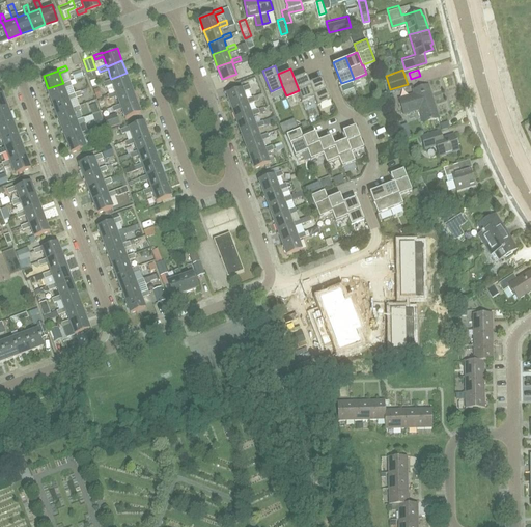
[(116,90),(131,85),(127,73),(111,79),(110,77),(103,79),(105,84),(107,83),(109,90),(115,88),(116,90)]
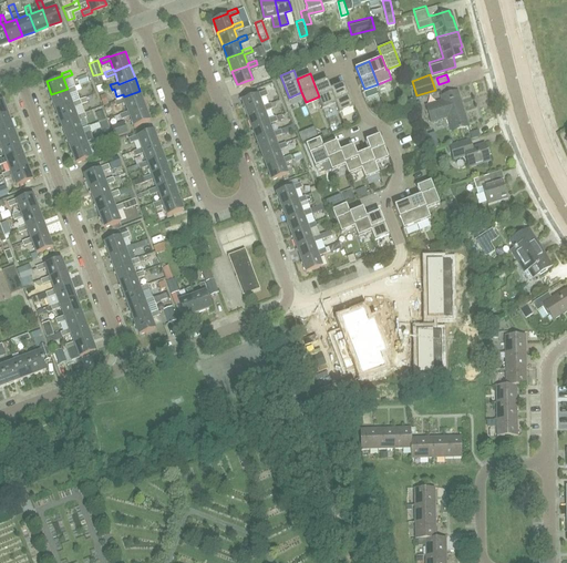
[(330,86),(331,86),(327,78),(313,82),(319,96),(322,105),(336,100),(330,86)]
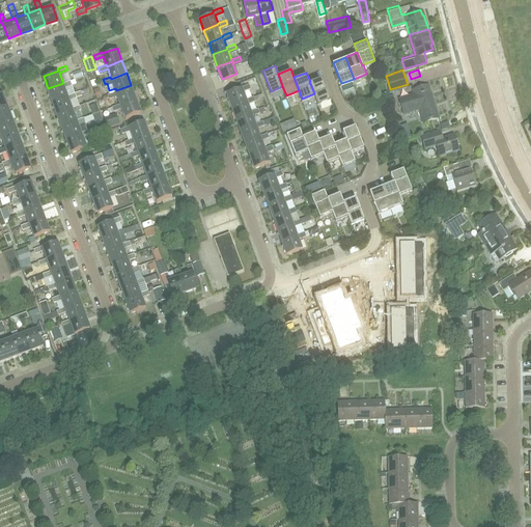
[(309,81),(314,93),(317,103),(330,98),(322,77),(310,81),(309,81)]
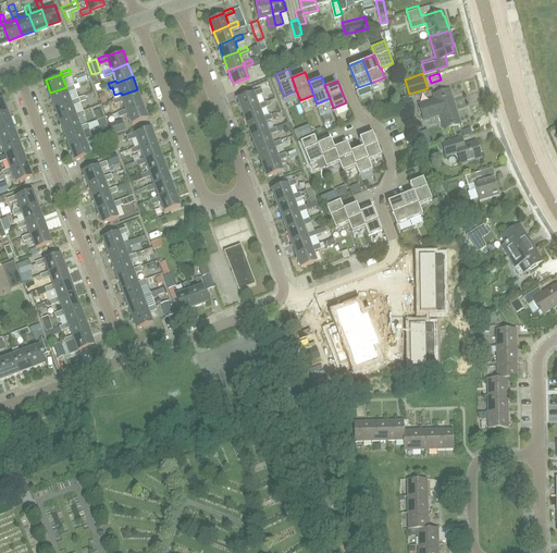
[(70,98),(66,89),(75,86),(74,82),(65,85),(66,87),(50,93),(54,106),(71,100),(70,98)]
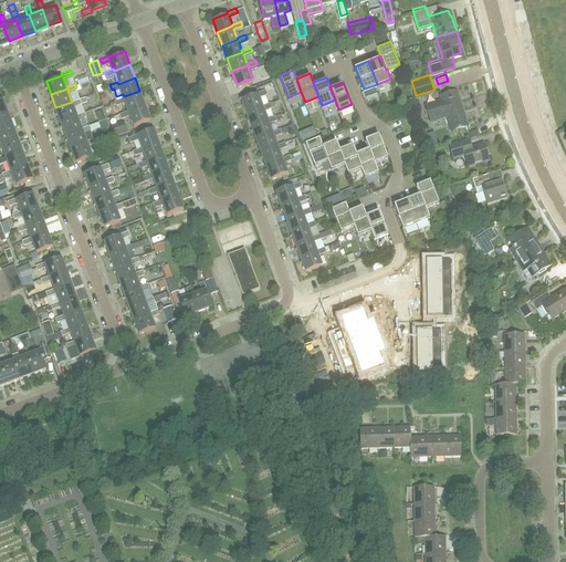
[(262,105),(261,103),(259,95),(266,92),(265,86),(257,90),(257,92),(241,97),(245,111),(262,105)]
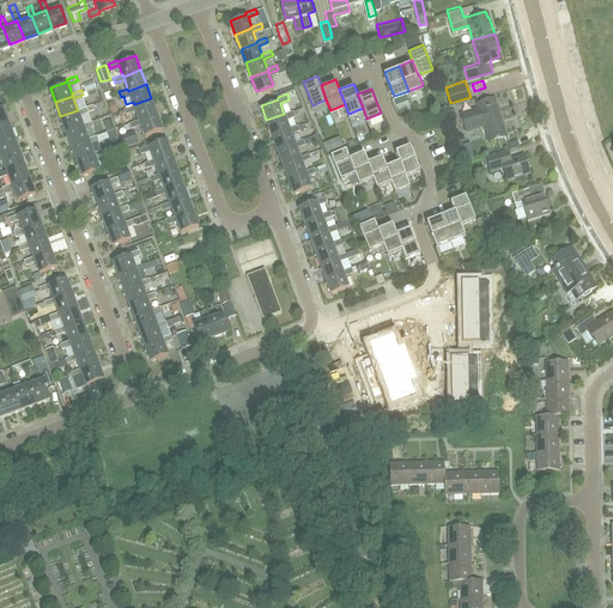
[(505,132),(493,95),(477,99),(478,105),(460,110),(466,127),(484,122),(487,138),(505,132)]
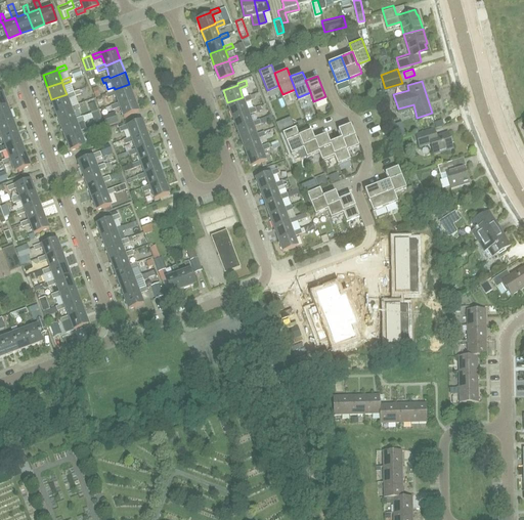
[(119,101),(134,96),(129,84),(115,89),(114,87),(107,89),(105,90),(107,95),(116,92),(118,99),(119,101)]
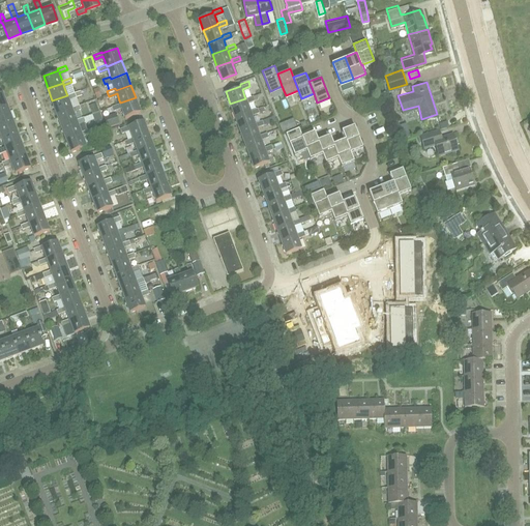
[(66,93),(67,95),(52,100),(57,113),(71,107),(71,106),(68,97),(76,94),(75,90),(66,93)]
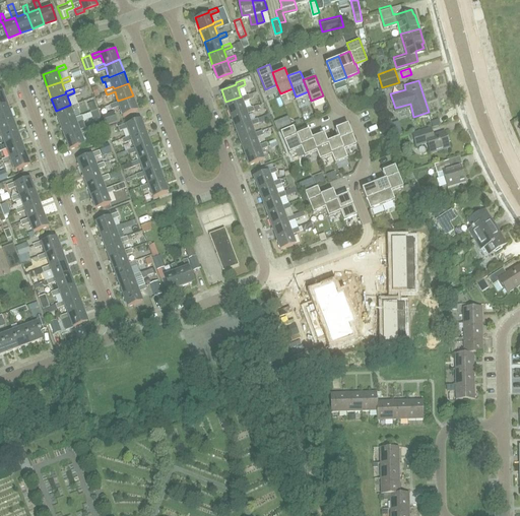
[(245,109),(245,107),(242,99),(250,97),(248,91),(240,94),(241,97),(225,102),(231,114),(245,109)]
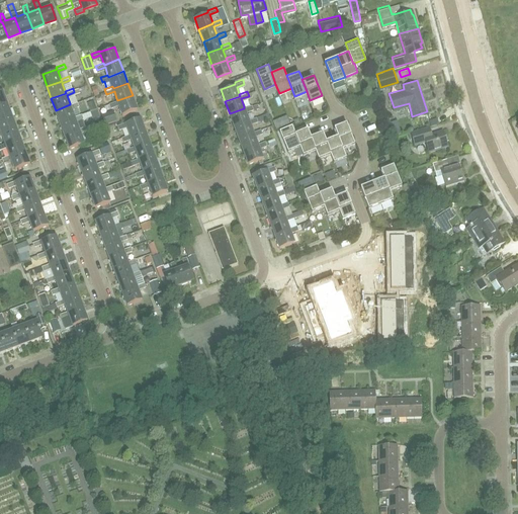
[(117,100),(116,98),(109,101),(110,105),(118,103),(122,112),(137,107),(133,95),(117,100)]
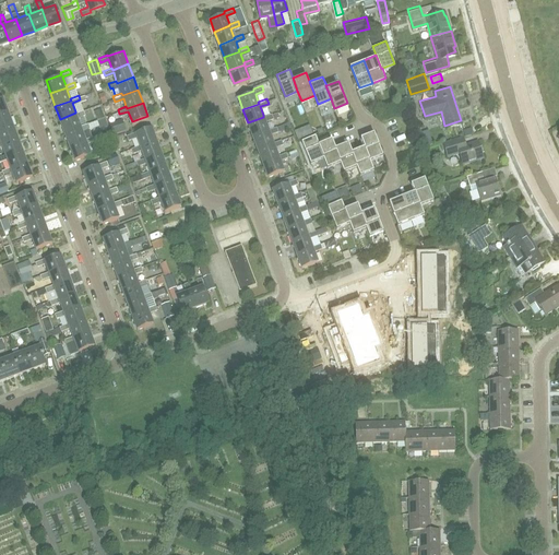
[(80,124),(78,116),(85,113),(83,108),(82,108),(75,111),(75,113),(60,119),(64,132),(81,126),(80,124)]
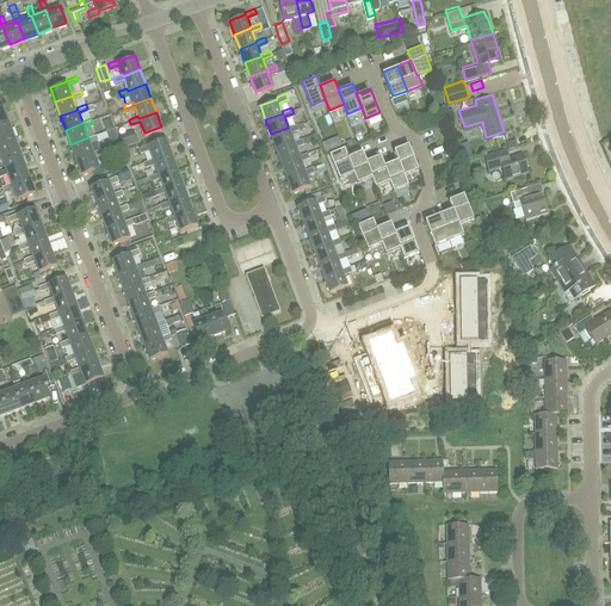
[(0,137),(13,133),(8,119),(0,122),(0,137)]
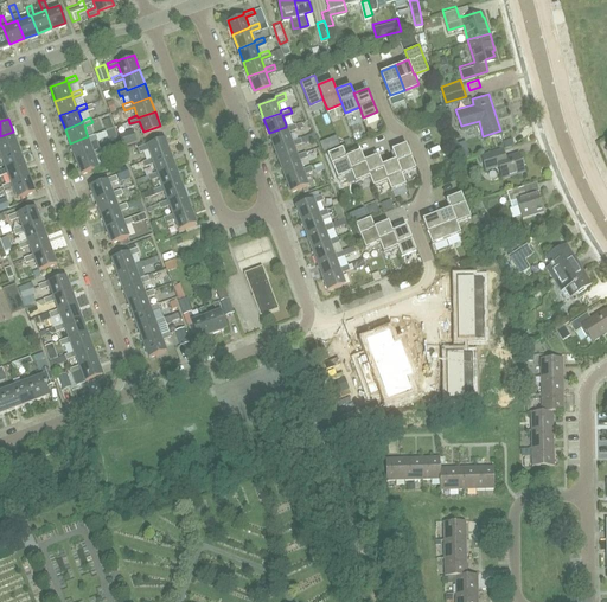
[(296,126),(294,121),(286,125),(286,127),(269,133),(274,147),(292,140),(291,139),(287,129),(296,126)]
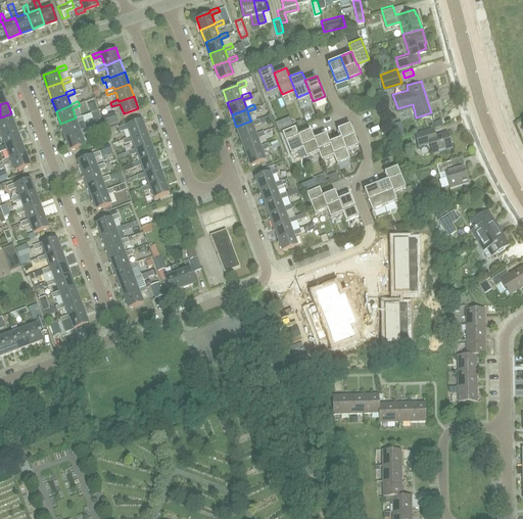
[(105,123),(117,119),(114,108),(102,112),(105,123)]
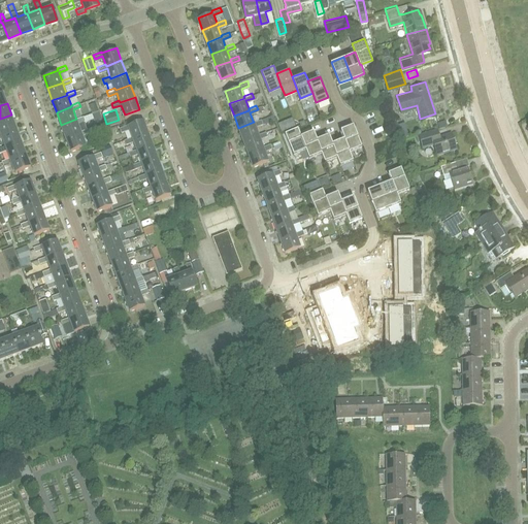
[(261,118),(262,122),(263,122),(274,118),(272,112),(261,118)]
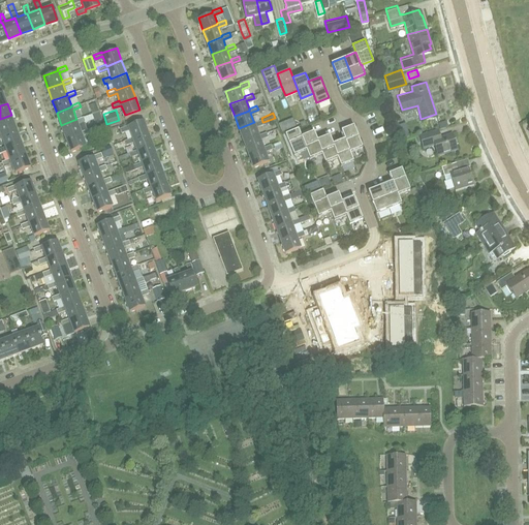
[(81,131),(81,129),(78,122),(86,119),(84,114),(75,117),(76,119),(61,125),(66,136),(81,131)]
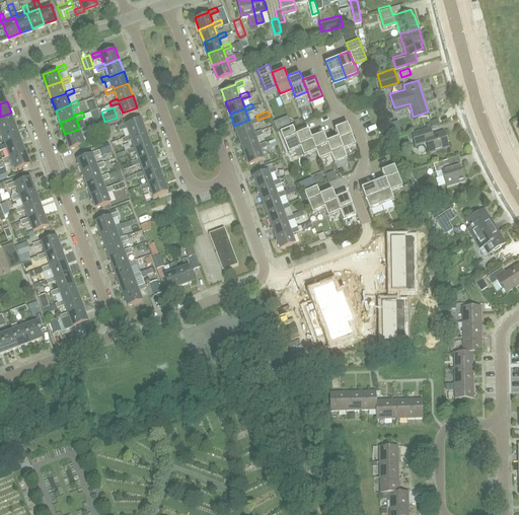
[(1,130),(16,125),(11,113),(0,117),(0,126),(1,129),(1,130)]
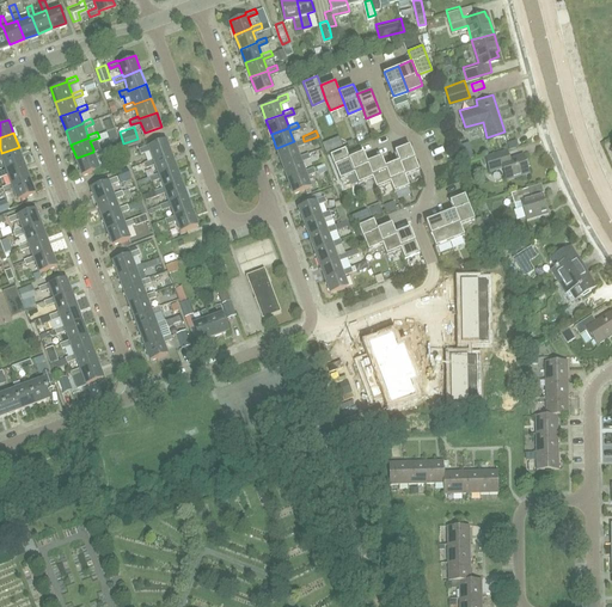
[(304,141),(303,136),(293,140),(294,141),(276,148),(282,163),(299,155),(299,154),(295,145),(304,141)]
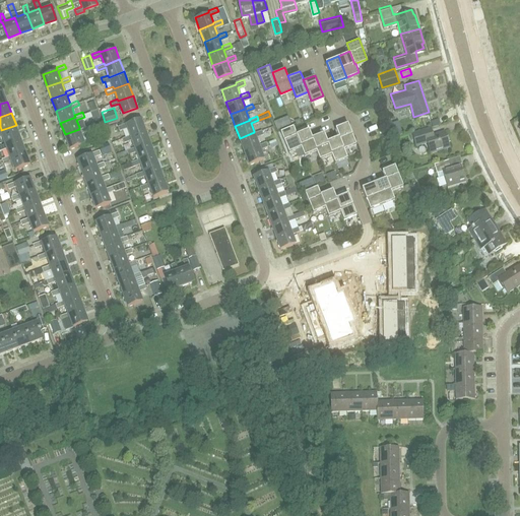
[(130,134),(145,129),(140,117),(126,122),(125,121),(118,124),(119,128),(127,125),(129,132),(130,134)]
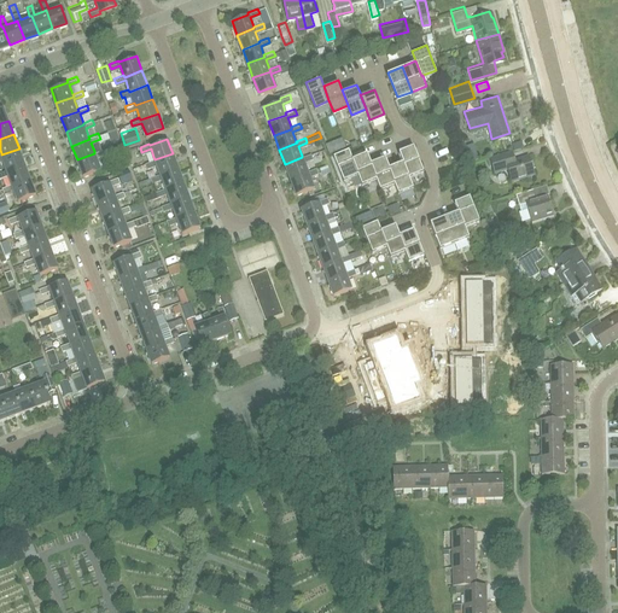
[(403,159),(409,175),(423,169),(413,144),(398,150),(402,159),(403,159)]
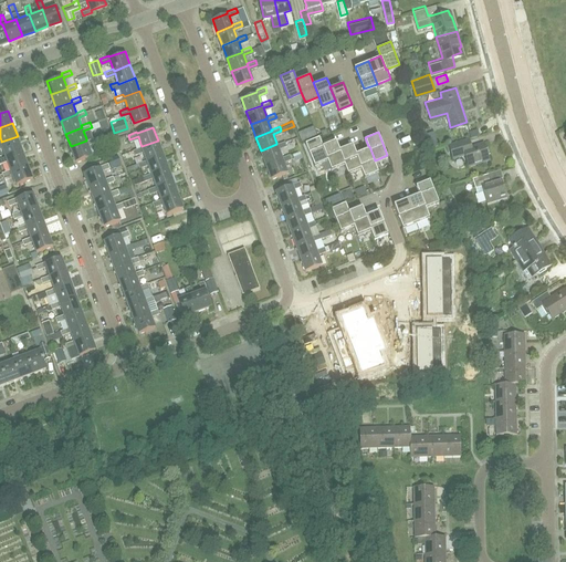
[(92,154),(87,144),(96,141),(94,135),(86,138),(86,141),(71,146),(75,159),(92,154)]
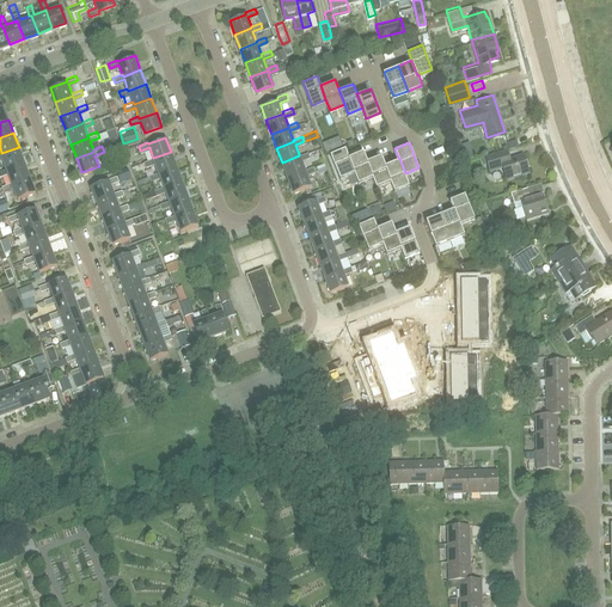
[(348,155),(349,155),(346,146),(330,152),(341,176),(354,171),(348,155)]
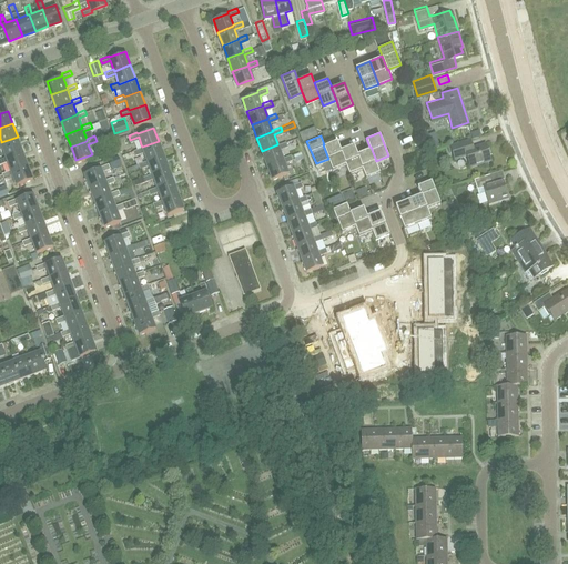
[(7,155),(22,150),(18,137),(1,142),(1,141),(0,141),(0,147),(2,145),(6,154),(7,155)]
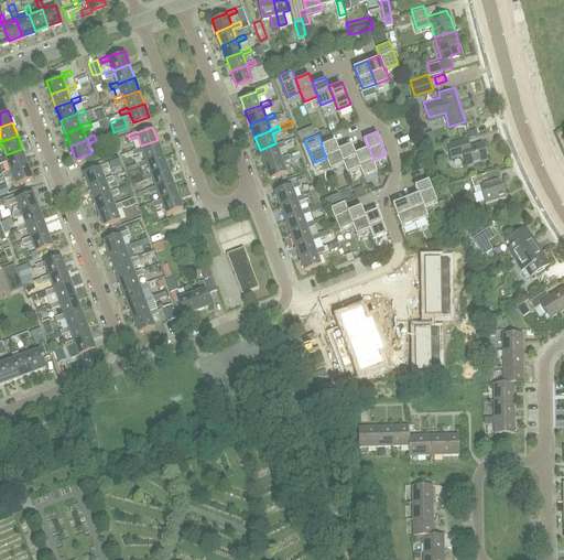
[(469,143),(467,136),(447,141),(452,155),(463,151),(467,163),(487,157),(481,140),(469,143)]
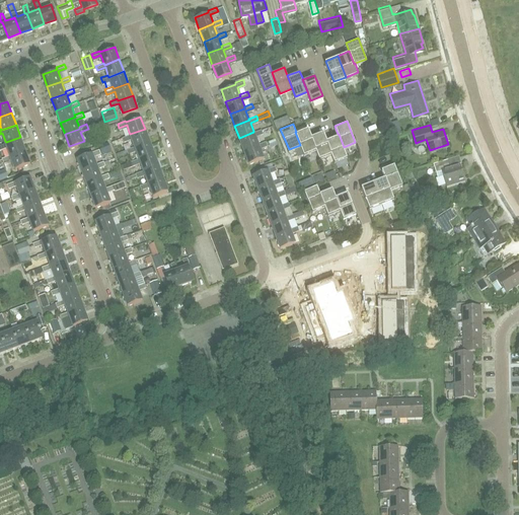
[(310,136),(311,136),(308,127),(296,132),(295,132),(300,145),(304,153),(315,148),(310,136)]
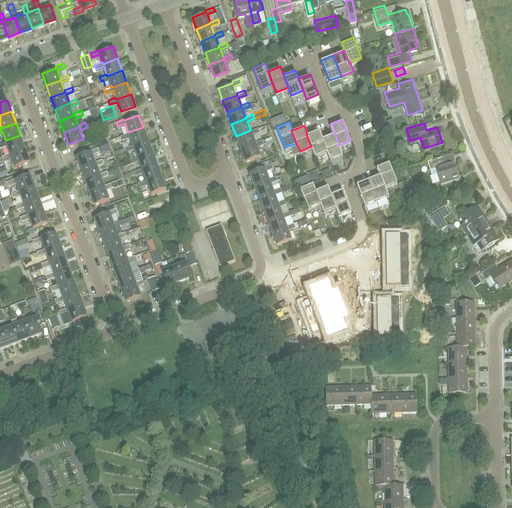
[(255,142),(254,140),(251,133),(259,130),(257,126),(250,129),(250,130),(236,136),(240,148),(255,142)]
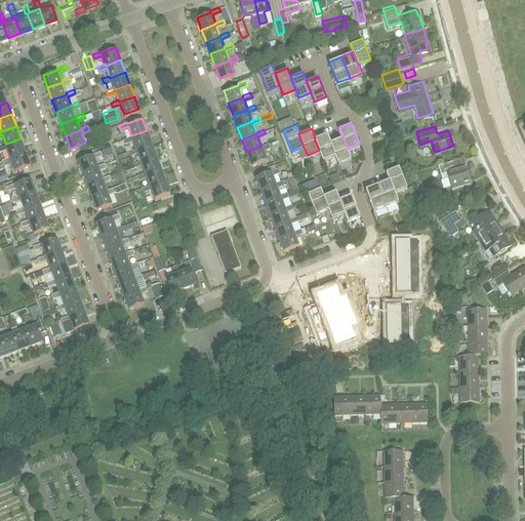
[(135,148),(151,143),(147,130),(131,135),(130,133),(123,136),(125,142),(132,138),(135,146),(135,148)]
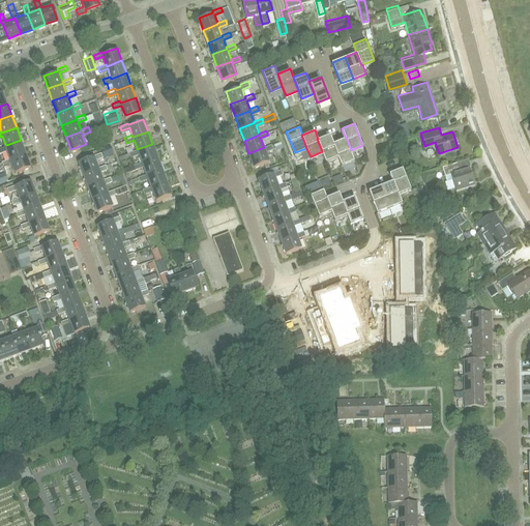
[(332,142),(333,142),(330,134),(318,139),(317,139),(322,151),(326,159),(337,155),(332,142)]
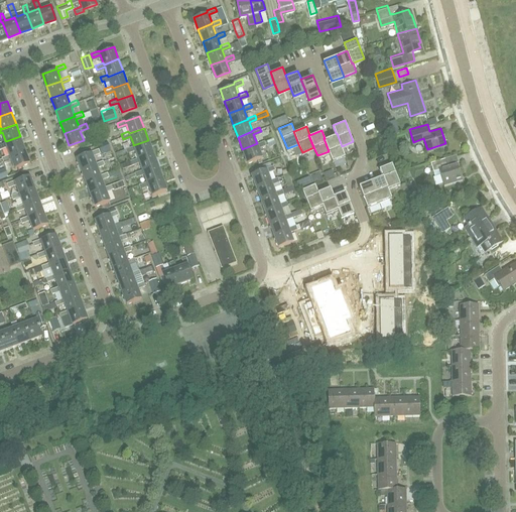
[(345,154),(342,146),(337,133),(336,133),(325,138),(324,138),(329,151),(333,159),(345,154)]
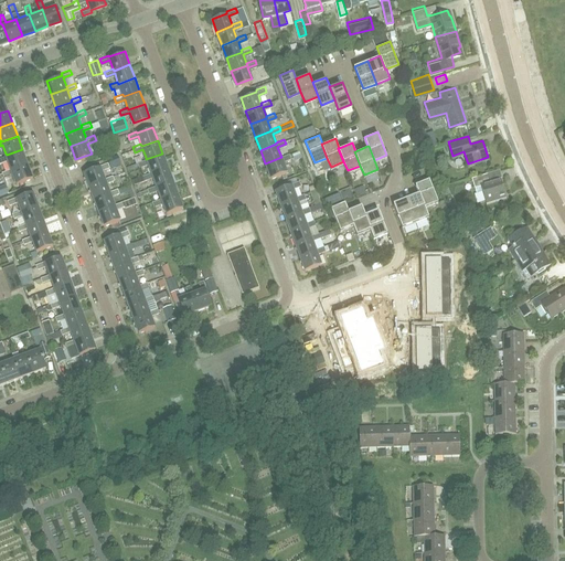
[(302,155),(300,148),(291,151),(294,157),(302,155)]
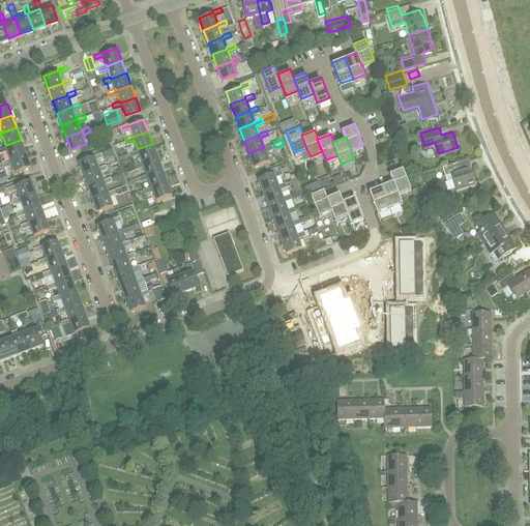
[(10,157),(25,152),(21,140),(6,145),(5,144),(0,145),(0,150),(7,148),(10,156),(10,157)]
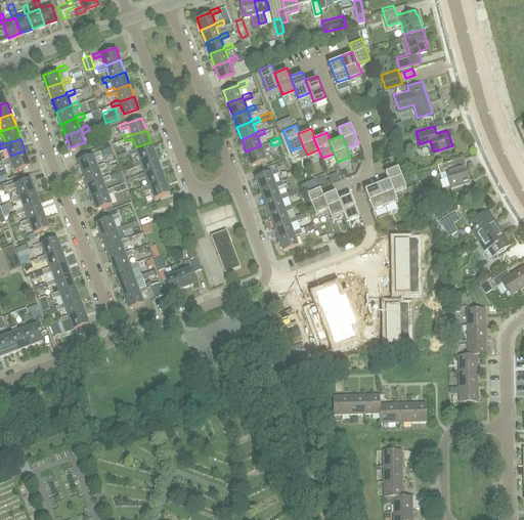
[(102,154),(113,149),(110,140),(99,144),(102,154)]
